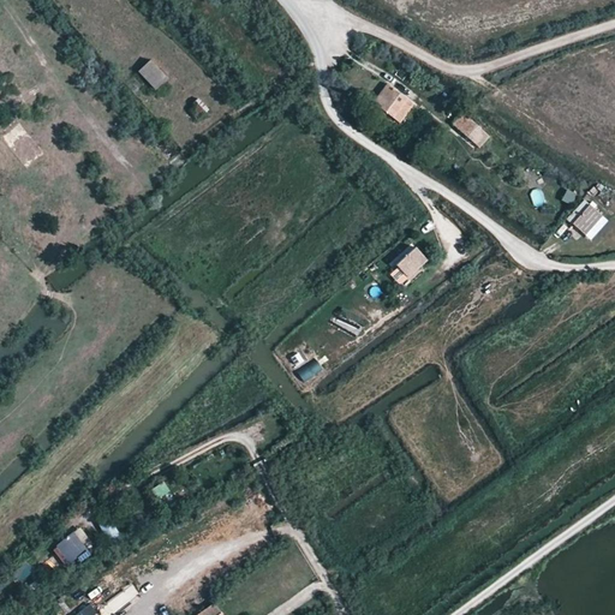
[(136,71),(154,89),(166,78),(149,59),(136,71)]
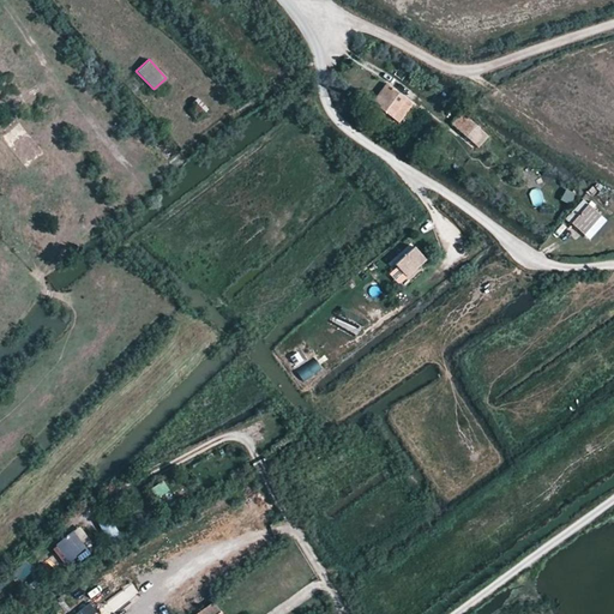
[(373,101),(392,118),(405,101),(386,85),(373,101)]
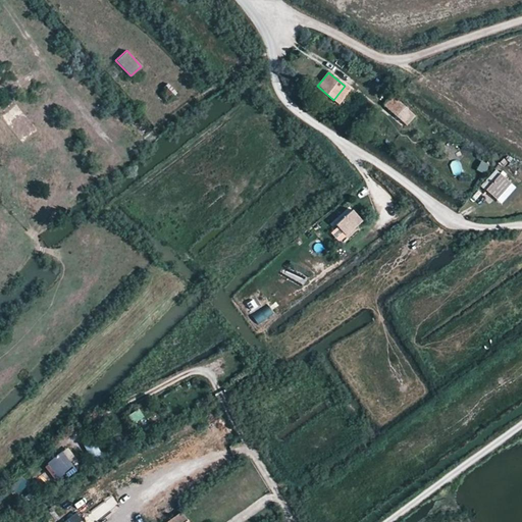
[(158,96),(165,104),(176,94),(167,83),(160,89),(163,91),(158,96)]
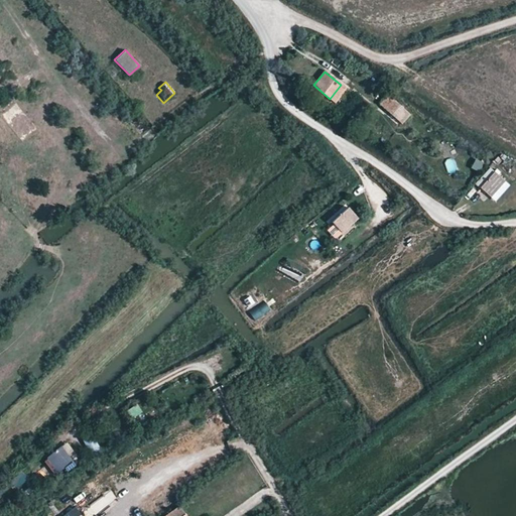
[(341,85),(330,99),(336,104),(347,89),(341,85)]
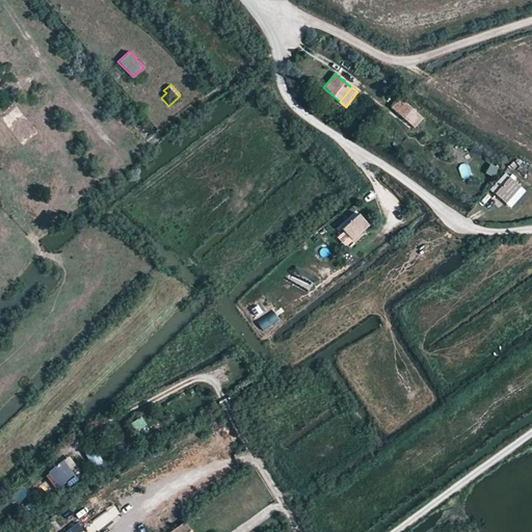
[(401,115),(407,122),(416,112),(410,107),(401,115)]
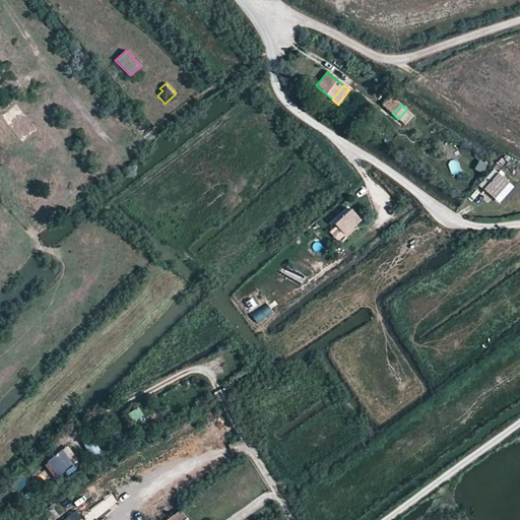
[(447,163),(452,175),(461,171),(457,158),(447,163)]
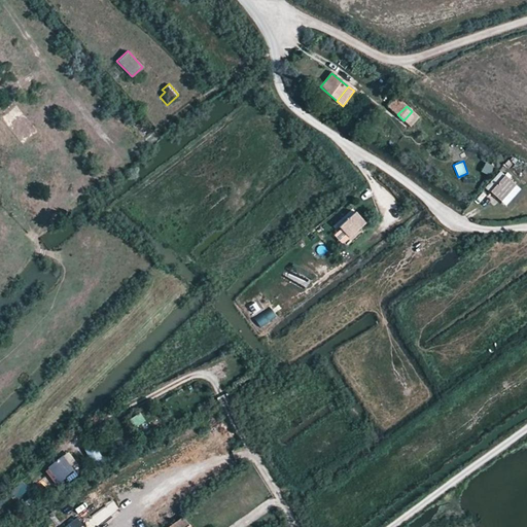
[(490,176),(494,167),(485,163),(481,172),(490,176)]
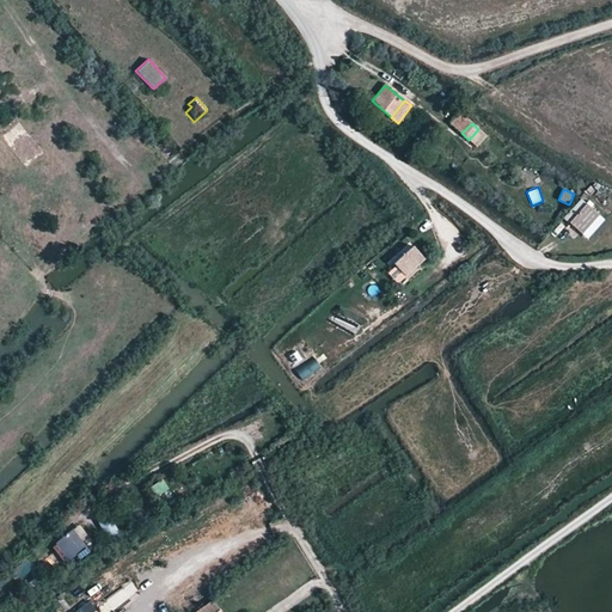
[(570,222),(581,234),(599,215),(582,199),(573,209),(577,214),(570,222)]
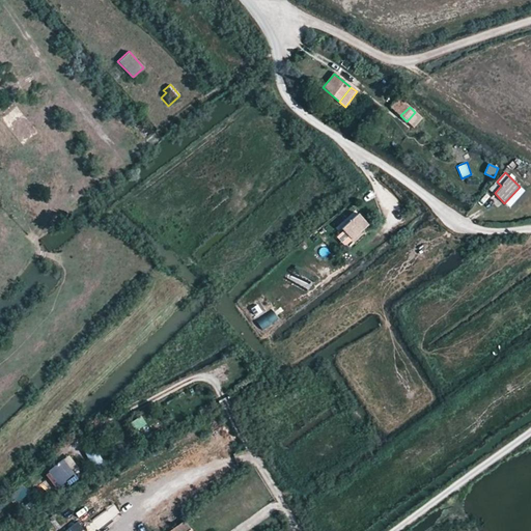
[(341,228),(351,240),(367,225),(358,215),(341,228)]
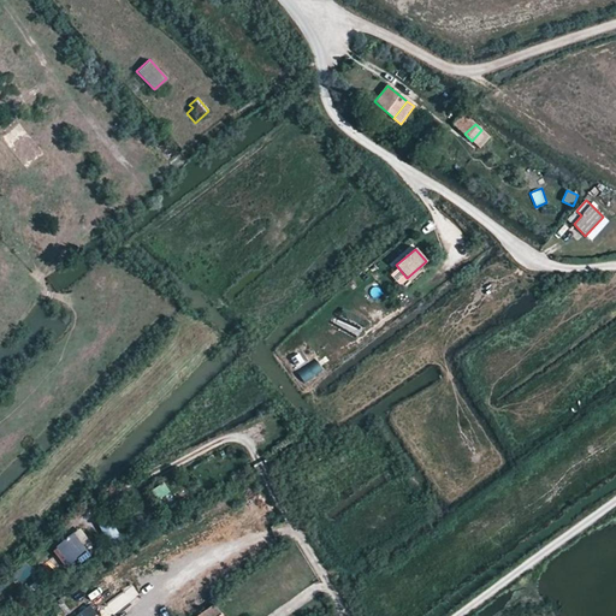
[(366,325),(342,311),(333,323),(357,337),(366,325)]
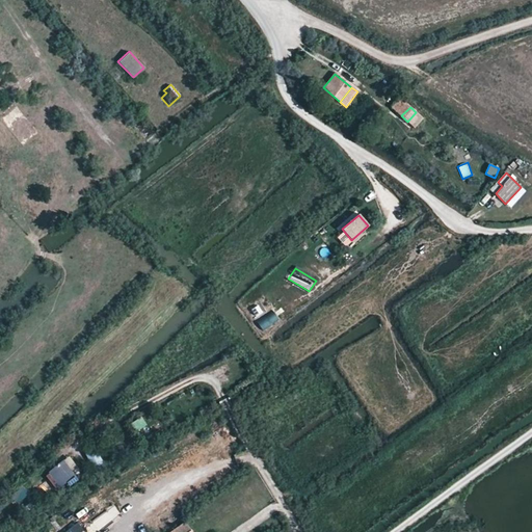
[(256,318),(263,313),(258,304),(249,310),(256,318)]
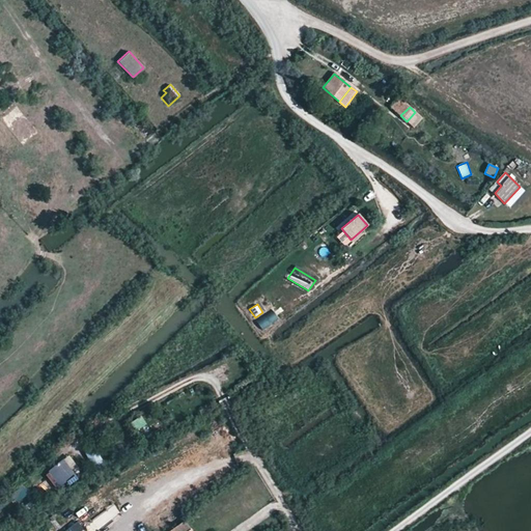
[(272,310),(256,322),(263,331),(278,319),(272,310)]
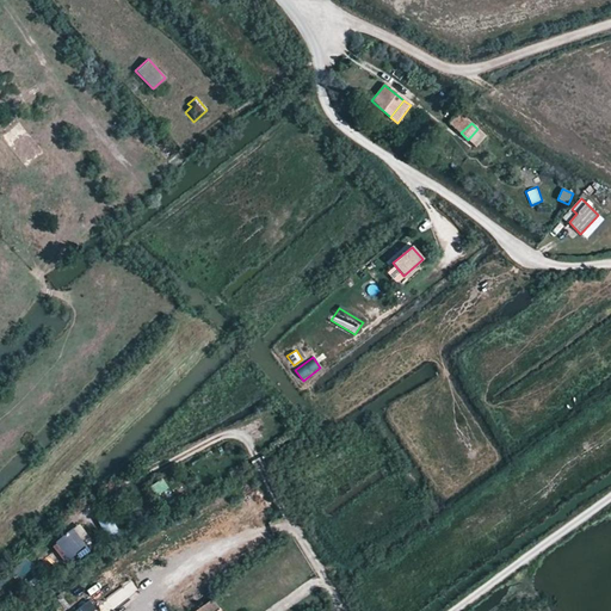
[(98,522),(106,538),(119,532),(111,516),(98,522)]
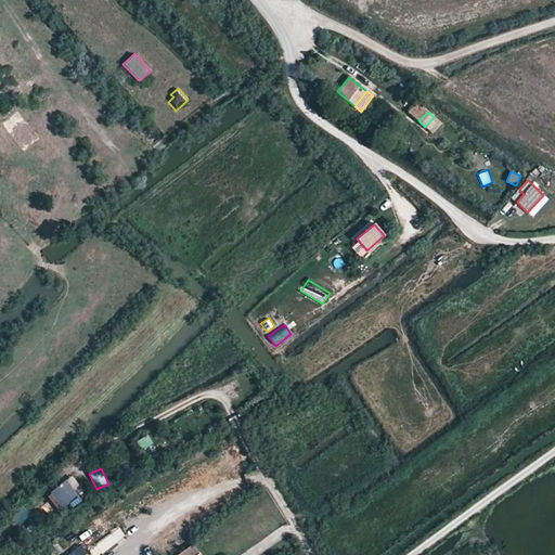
[(67,480),(48,494),(60,510),(79,495),(67,480)]
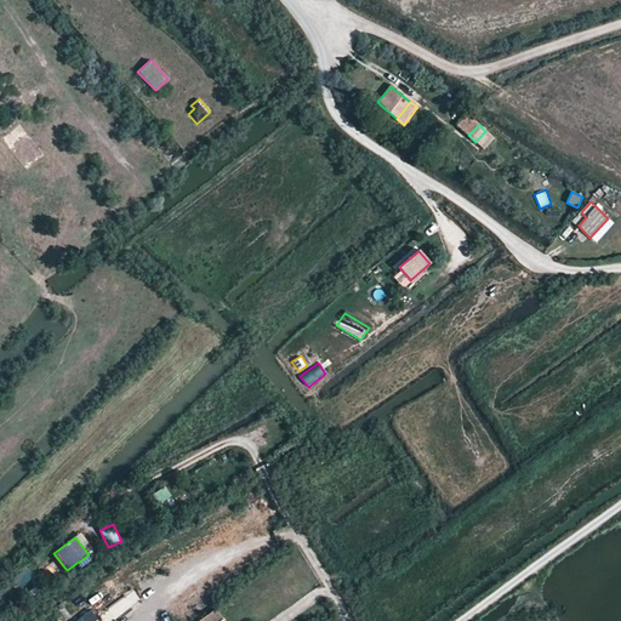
[(106,609),(113,620),(141,600),(135,590),(106,609)]
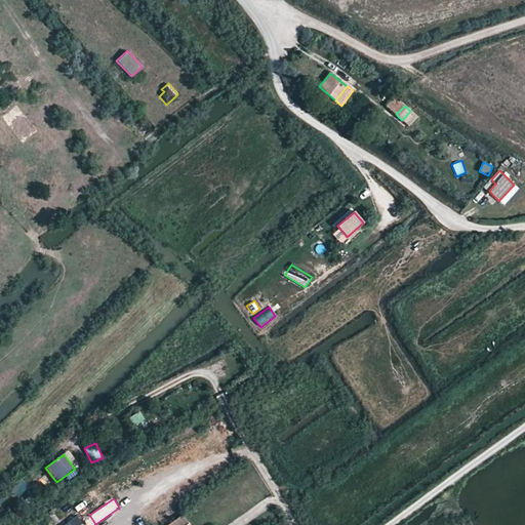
[(86,524),(79,514),(63,524),(86,524)]
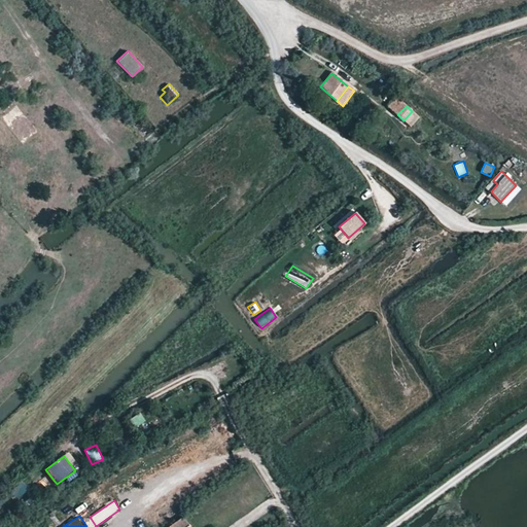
[(170,526),(188,526),(182,518),(170,526)]
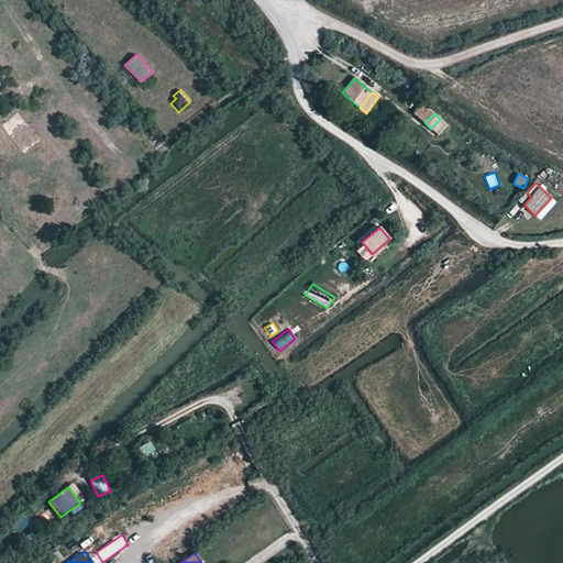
All buildings are outlined.
